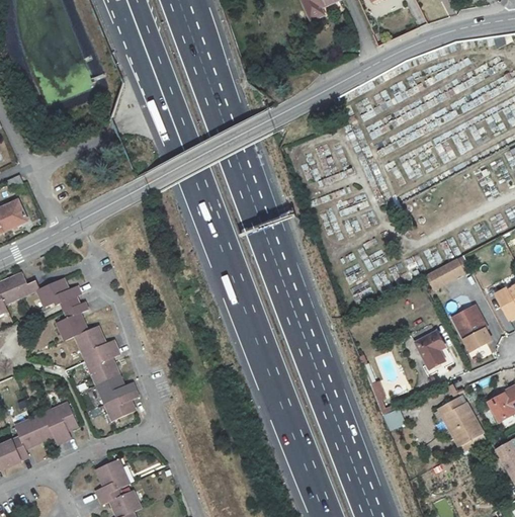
[(298,0),(309,20),(322,15),(319,7),(335,0),(298,0)]
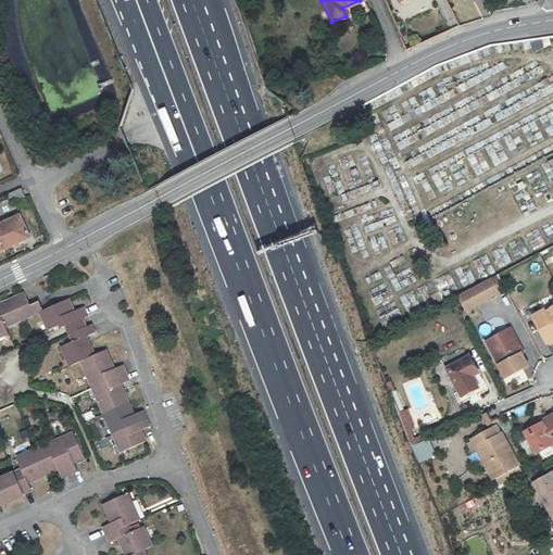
[(527,39),(530,50),(540,47),(537,37),(527,39)]
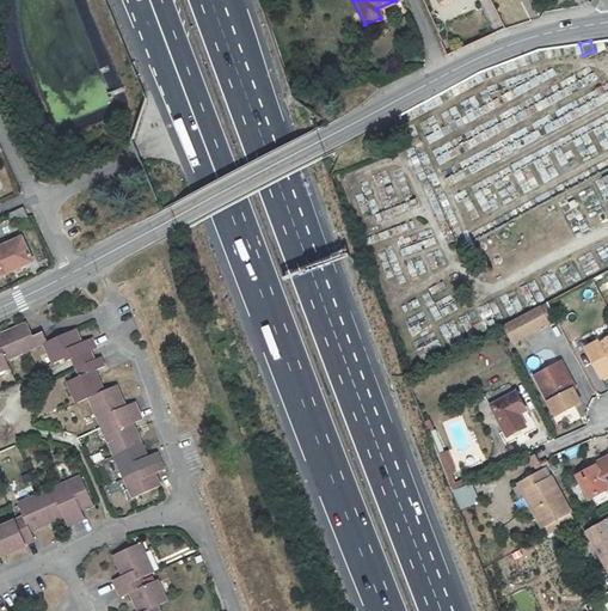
[(20,205),(5,212),(10,221),(25,214),(20,205)]
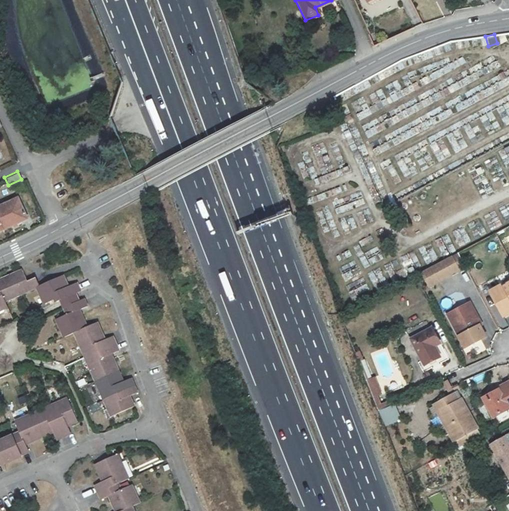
[(15,196),(0,203),(0,228),(25,217),(15,196)]
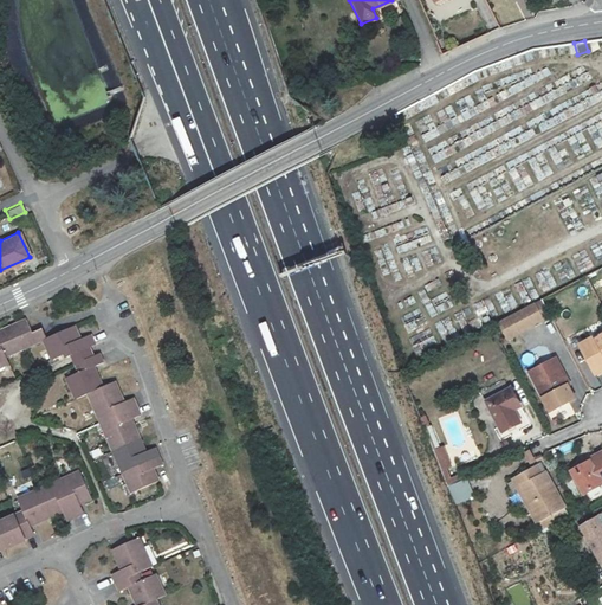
[(506,340),(548,317),(539,302),(497,323),(506,340)]
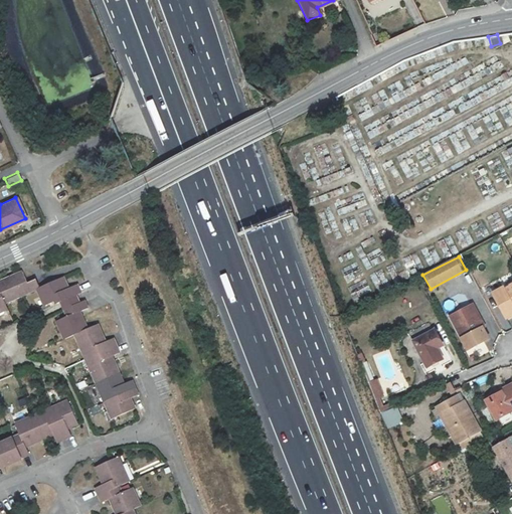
[(0,308),(5,306),(2,301),(13,296),(13,298),(34,288),(42,305),(54,300),(55,303),(80,291),(77,282),(66,287),(65,284),(66,284),(63,276),(37,287),(34,280),(24,284),(22,281),(24,280),(21,272),(0,281),(0,308)]
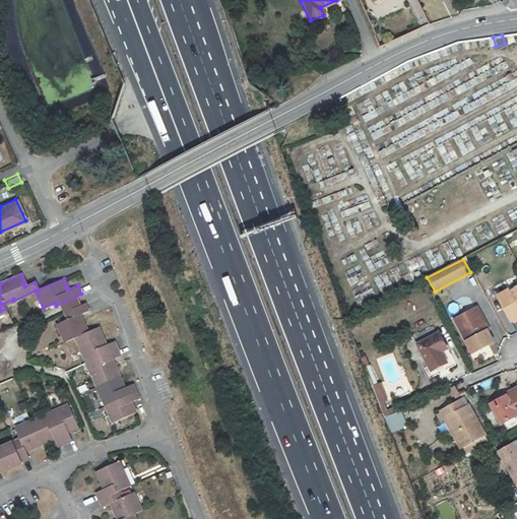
[(511,320),(516,316),(516,285),(509,290),(508,287),(497,294),(511,320)]
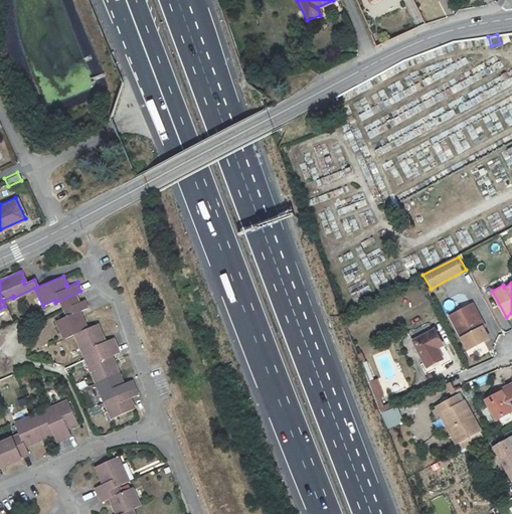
[(66,337),(75,333),(89,327),(82,314),(80,315),(79,310),(88,306),(86,302),(84,299),(65,307),(68,315),(58,320),(66,337)]
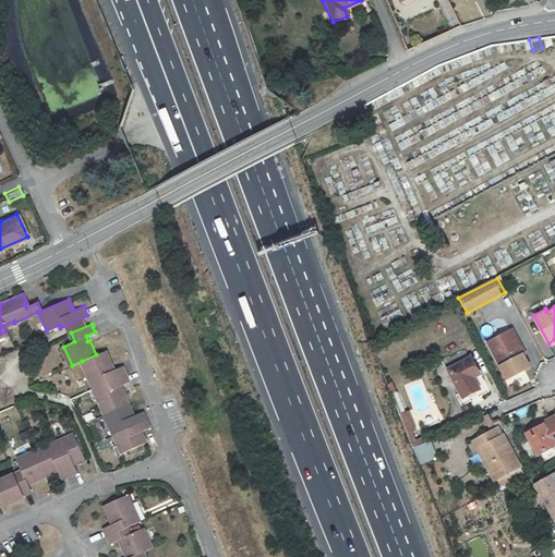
[(511,330),(486,343),(505,378),(528,367),(521,355),(523,354),(511,330)]
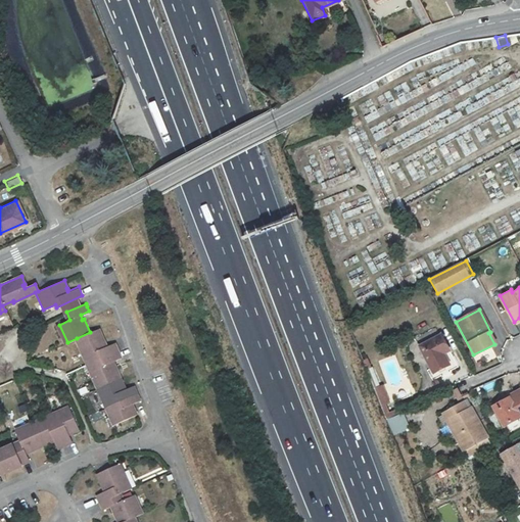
[(108,405),(141,390),(138,383),(125,389),(124,386),(125,383),(117,366),(114,366),(112,362),(125,356),(119,341),(105,347),(104,344),(105,340),(103,335),(100,328),(90,332),(77,338),(85,357),(87,356),(93,369),(92,371),(104,399),(106,398),(108,405)]
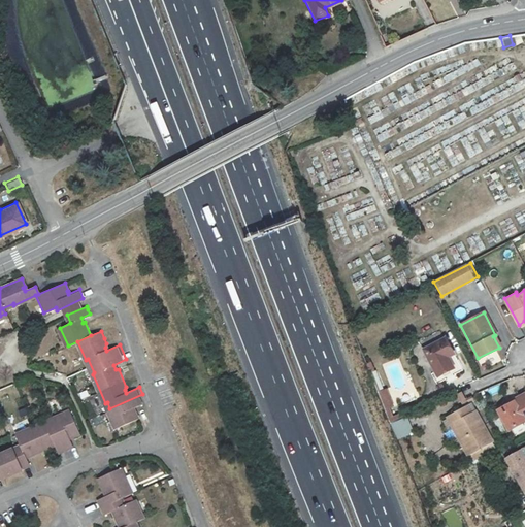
[(445,338),(424,349),(437,374),(451,367),(446,356),(452,353),(445,338)]
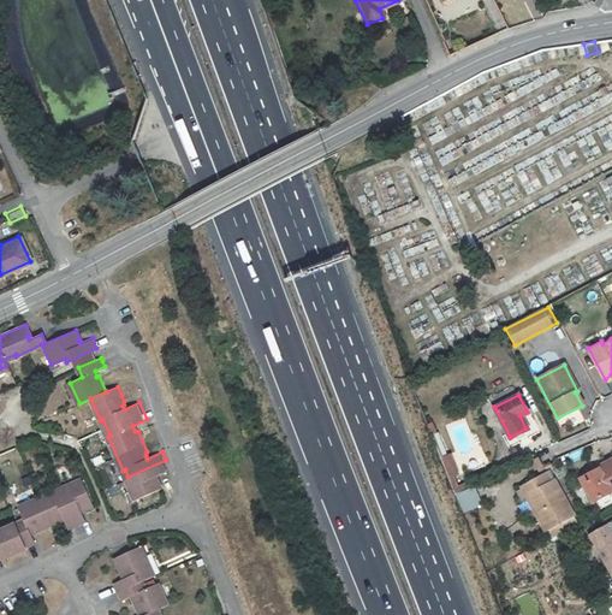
[(452,455),(443,459),(450,478),(458,474),(452,455)]
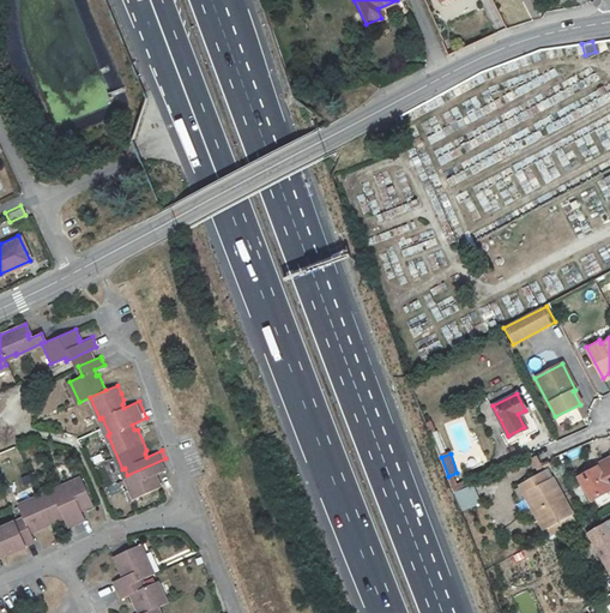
[(525,470),(537,468),(535,456),(523,457),(525,470)]
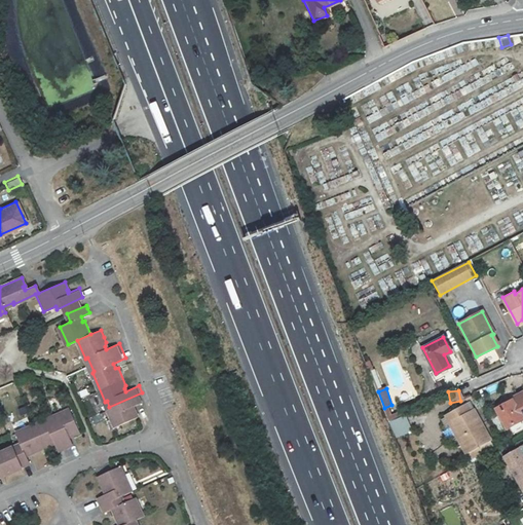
[(142,392),(109,407),(113,414),(111,415),(116,425),(139,415),(136,409),(134,410),(132,406),(144,400),(142,392)]
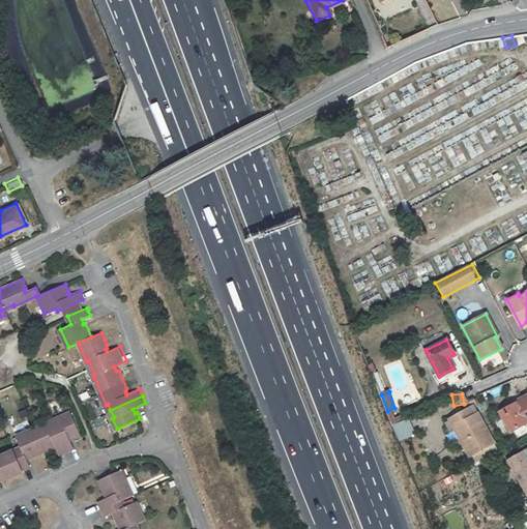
[(526,401),(526,400),(499,414),(509,432),(526,421),(526,401)]
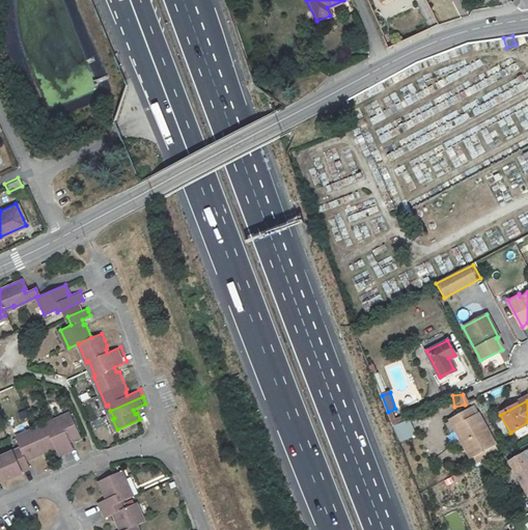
[(61,417),(54,420),(67,451),(75,448),(71,438),(73,437),(76,438),(82,435),(71,411),(60,416),(61,417)]
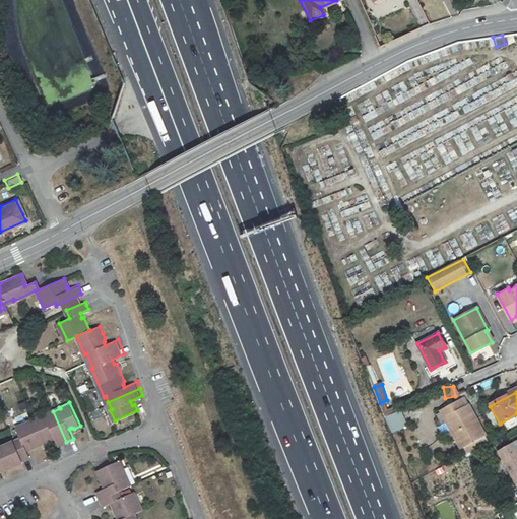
[(457,403),(441,412),(464,454),(486,443),(466,407),(461,410),(457,403)]
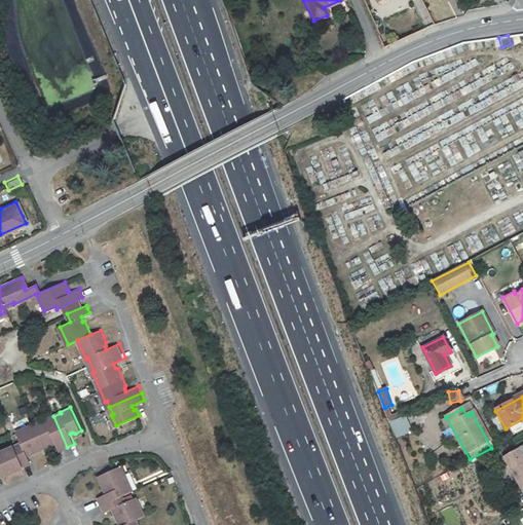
[(35,423),(45,447),(51,444),(53,441),(55,440),(60,450),(67,447),(53,416),(47,419),(46,418),(35,423)]
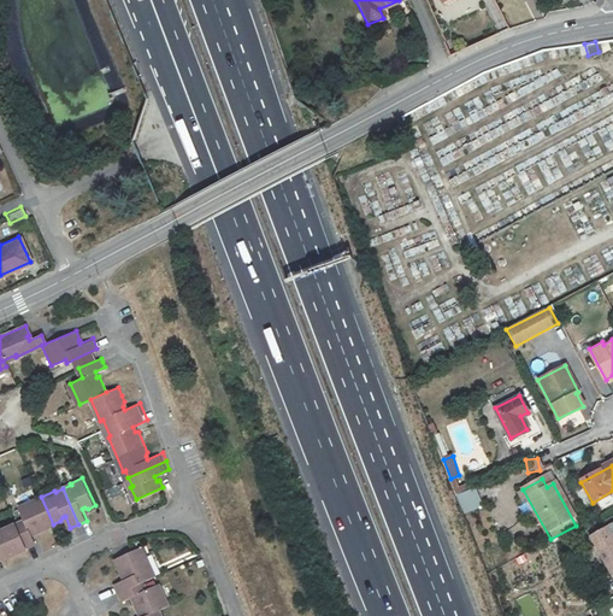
[(472,491),(457,497),(464,515),(479,508),(472,491)]
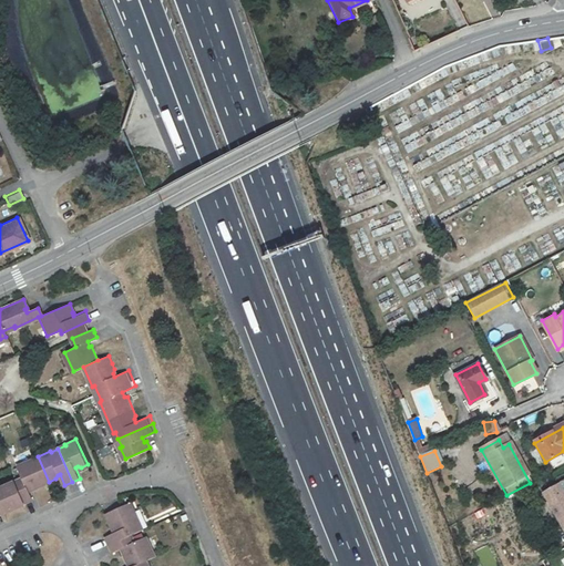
[(33,489),(49,482),(38,456),(18,465),(22,476),(16,480),(26,503),(32,501),(28,490),(32,489),(33,489)]
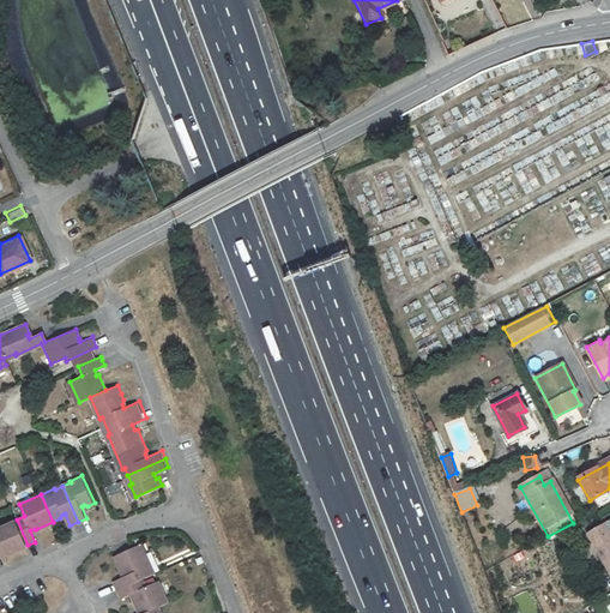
[(0,558),(16,551),(17,552),(29,548),(28,545),(17,520),(0,527),(0,558)]
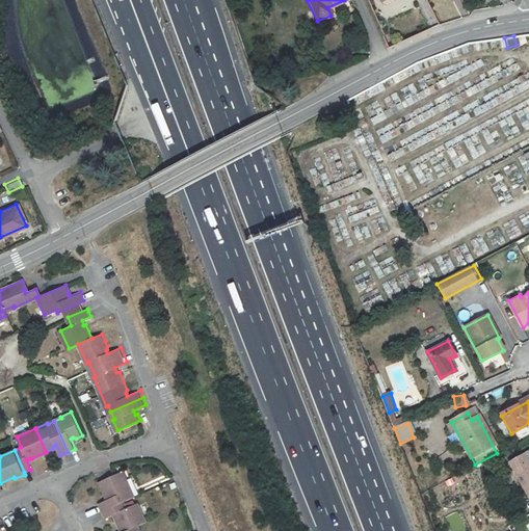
[(504,458),(526,497),(528,495),(528,466),(522,454),(521,455),(519,450),(504,458)]
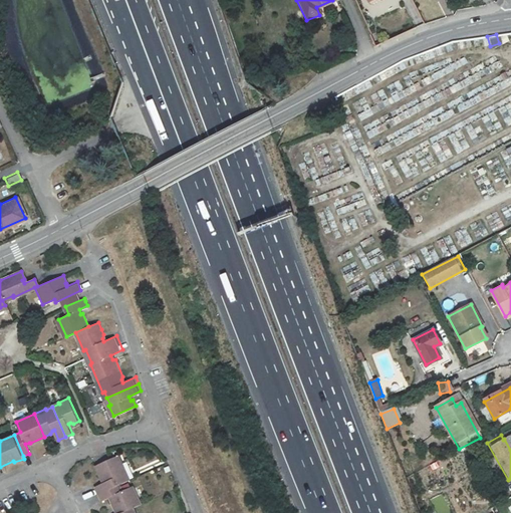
[(134,512),(130,504),(137,501),(130,484),(119,489),(115,481),(123,478),(120,471),(122,469),(115,452),(92,462),(97,474),(100,473),(102,478),(93,482),(99,497),(109,493),(111,496),(108,497),(114,512),(110,512),(134,512)]
